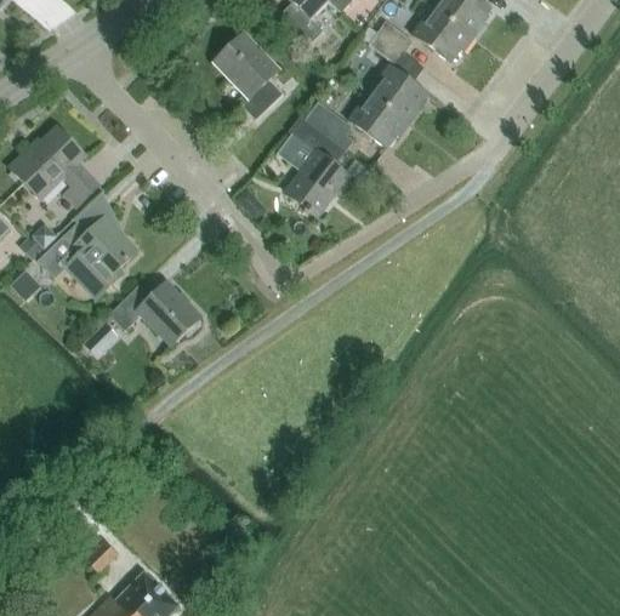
[(311,18),(329,0),(291,0),(293,1),(279,16),(310,45),(324,30),(311,18)]
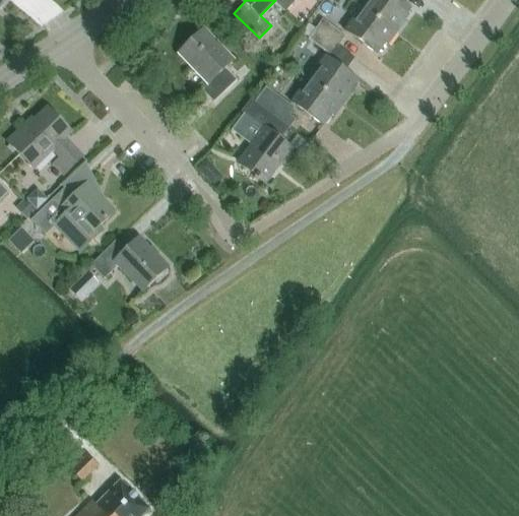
[(402,17),(411,5),(403,0),(366,0),(363,5),(396,30),(405,18),(402,17)]
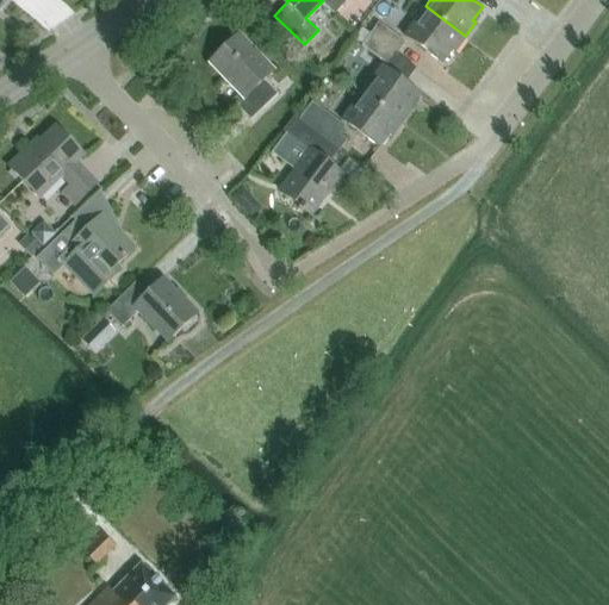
[(455,49),(465,36),(426,6),(405,32),(442,60),(453,47),(455,49)]
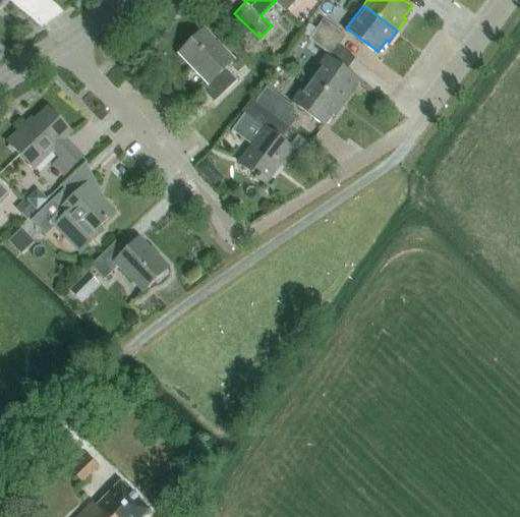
[(347,34),(323,16),(314,9),(306,19),(308,20),(315,26),(339,44),(347,34)]
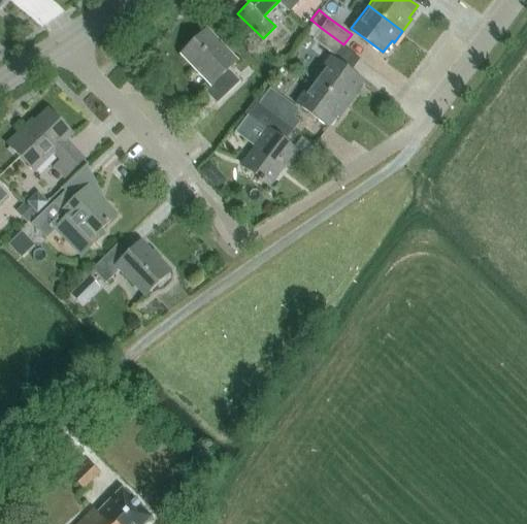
[(343,44),(320,27),(313,21),(305,30),(314,36),(313,36),(336,54),(343,44)]
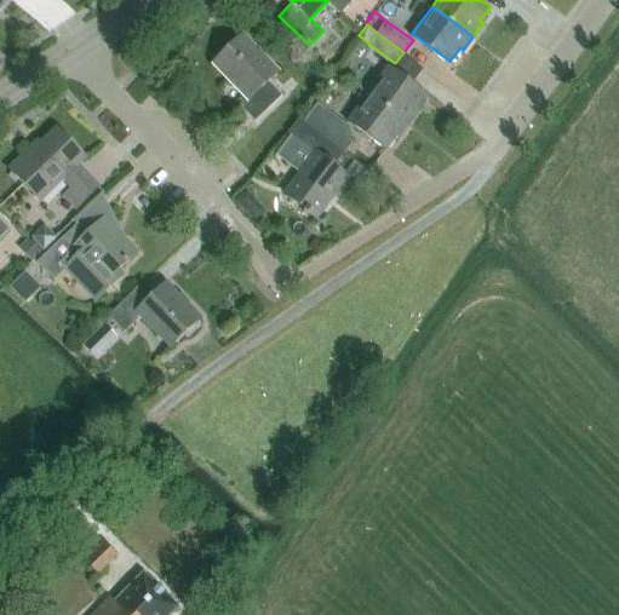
[(256,119),(284,92),(270,78),(279,69),(244,32),(215,61),(248,97),(241,104),(256,119)]
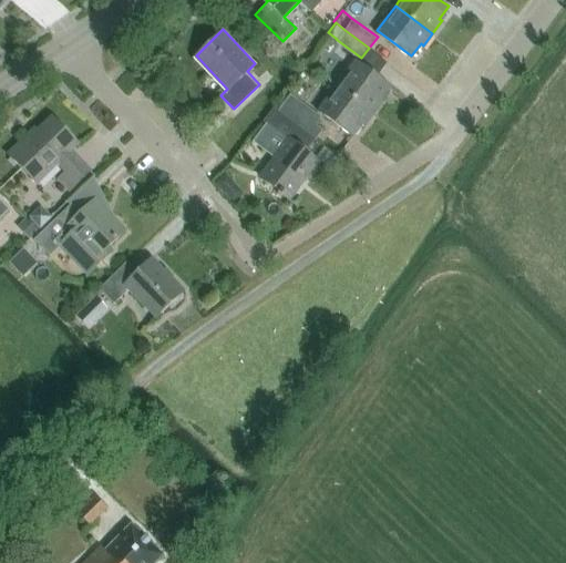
[(381,96),(390,84),(356,59),(337,83),(374,111),(383,99),(381,96)]
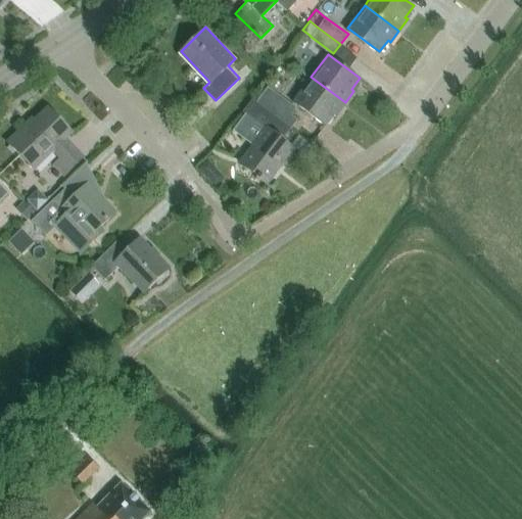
[(336,114),(345,102),(311,77),(294,100),(326,124),(334,112),(336,114)]
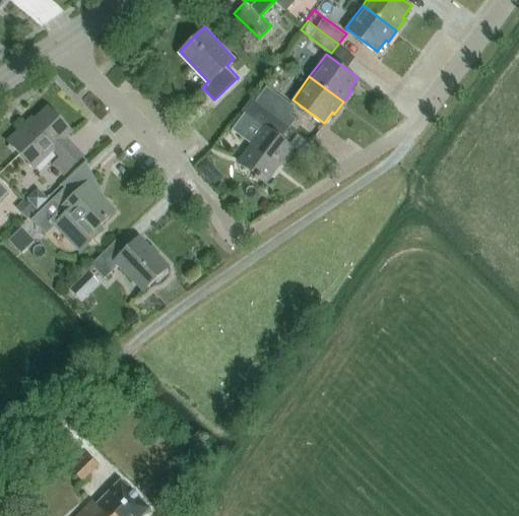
[(255,100),(281,120),(293,106),(265,85),(255,100)]
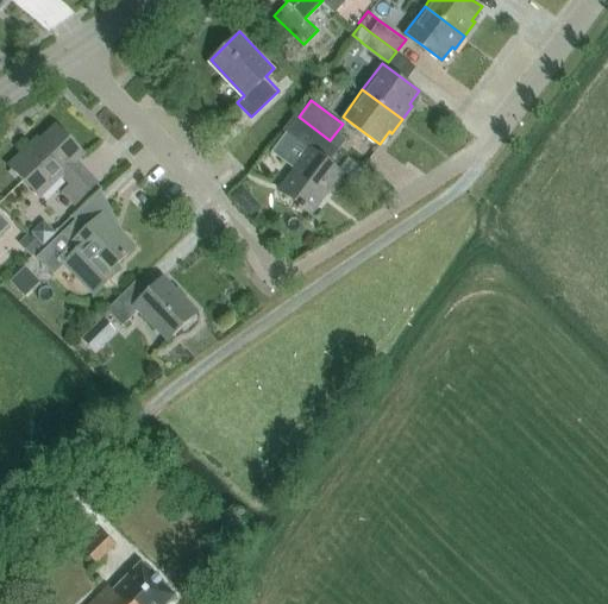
[(311,212),(342,171),(328,161),(339,146),(330,140),(299,117),(294,113),(283,127),(311,149),(281,188),(311,212)]
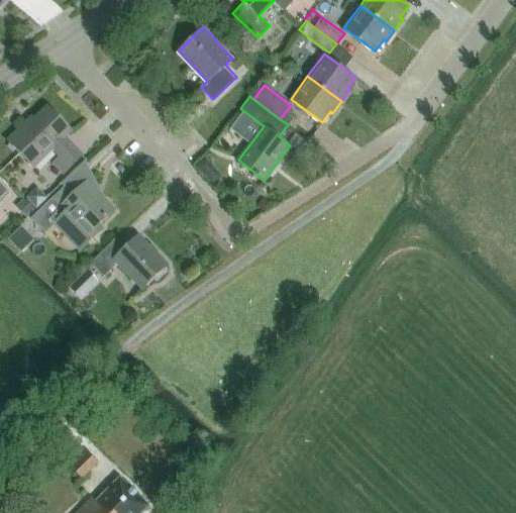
[(65,171),(83,152),(65,134),(71,128),(47,104),(26,125),(24,123),(8,138),(33,165),(53,146),(61,155),(54,161),(65,171)]
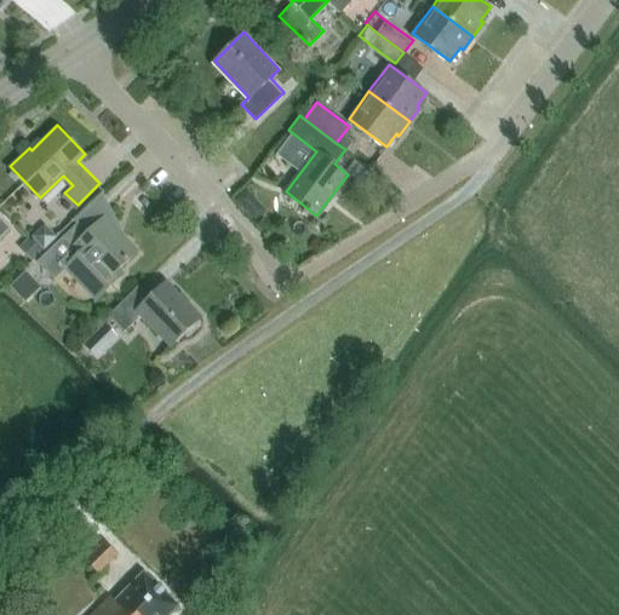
[(246,207),(256,197),(247,188),(236,196),(246,207)]
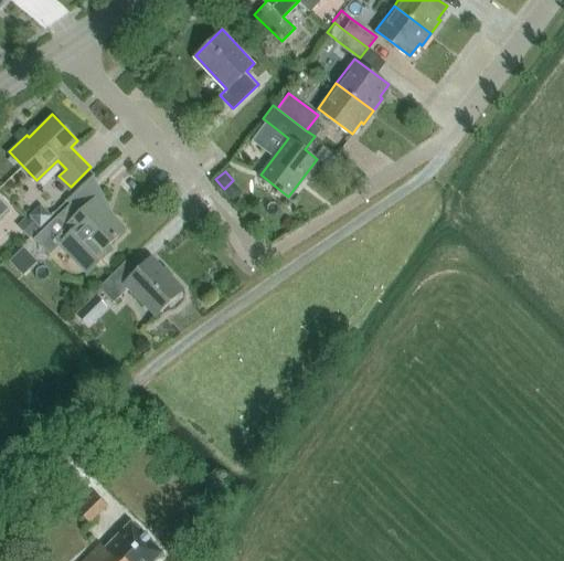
[(108,244),(125,228),(95,197),(81,210),(72,201),(34,236),(50,253),(61,242),(81,264),(86,264),(96,254),(96,255),(97,254),(99,256),(103,257),(110,250),(109,246),(108,244)]
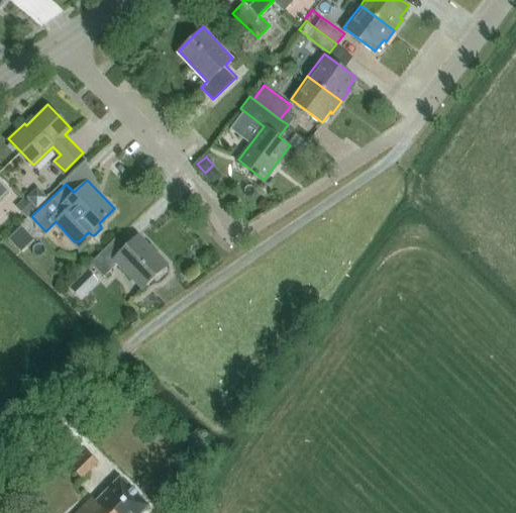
[(37,185),(26,195),(37,206),(47,195),(37,185)]
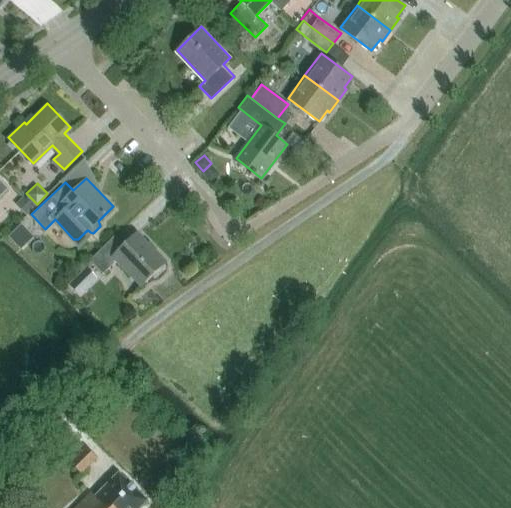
[(33,205),(22,194),(14,202),(25,213),(33,205)]
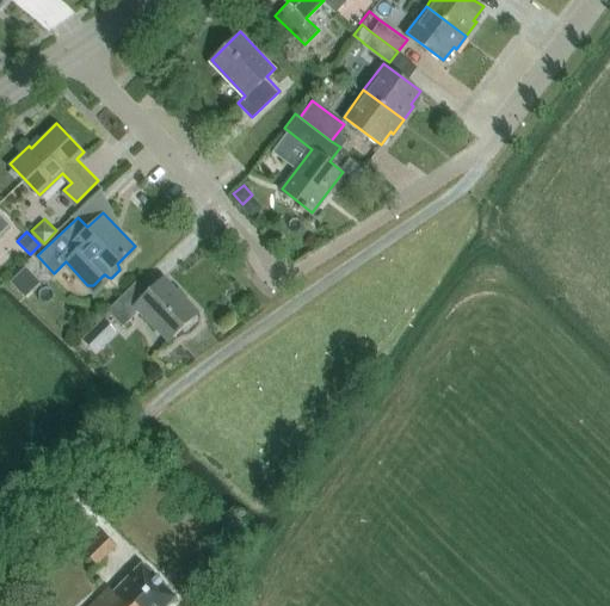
[(37,279),(24,266),(10,280),(23,294),(37,279)]
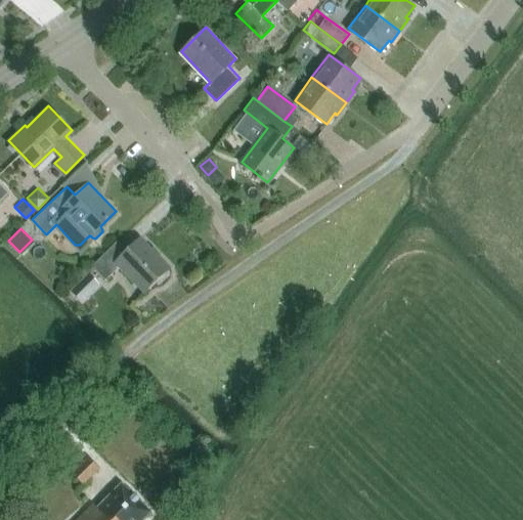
[(144,291),(156,280),(158,283),(160,283),(170,273),(170,270),(168,268),(170,266),(141,236),(128,250),(118,240),(92,264),(105,278),(119,265),(144,291)]
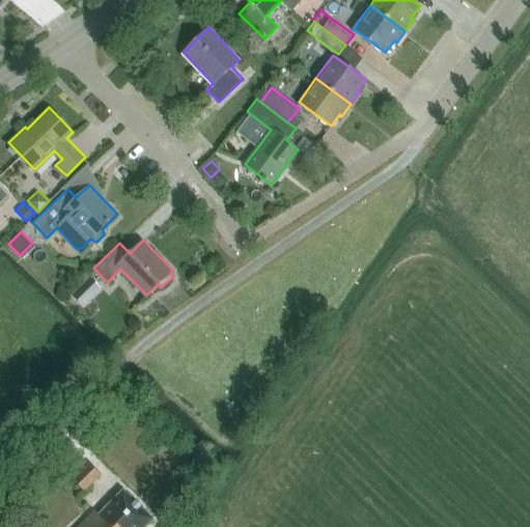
[(75,292),(84,304),(104,288),(94,277),(75,292)]
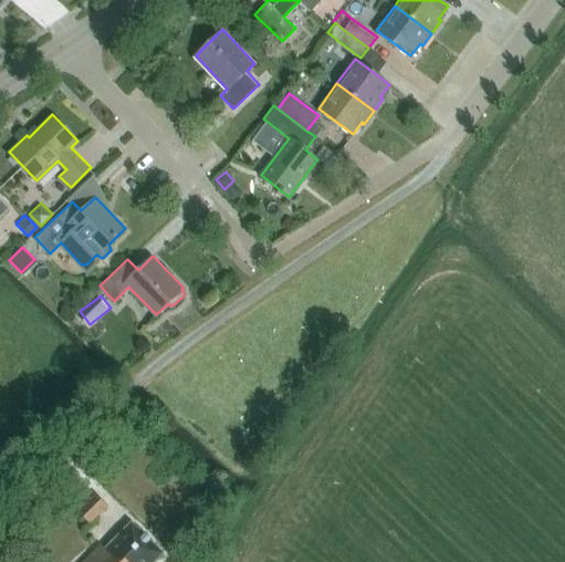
[(90,522),(107,505),(96,492),(79,510),(90,522)]
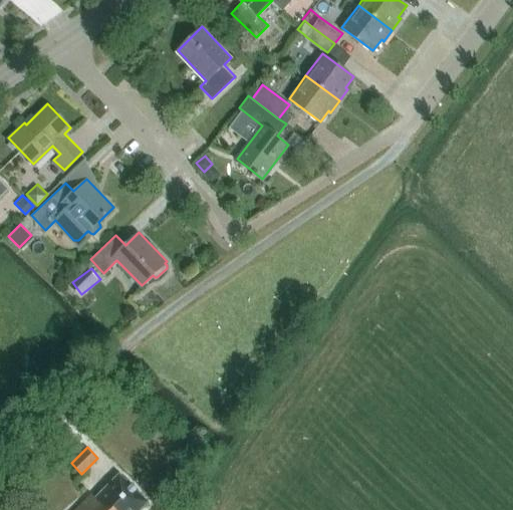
[(139,509),(148,501),(117,470),(93,495),(91,493),(75,509),(139,509)]
